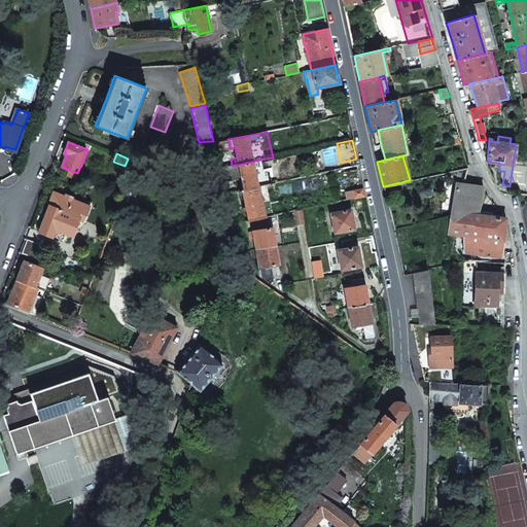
[(267,184),(269,184),(269,181),(266,181),(264,169),(268,168),(266,159),(238,165),(243,189),(267,184)]
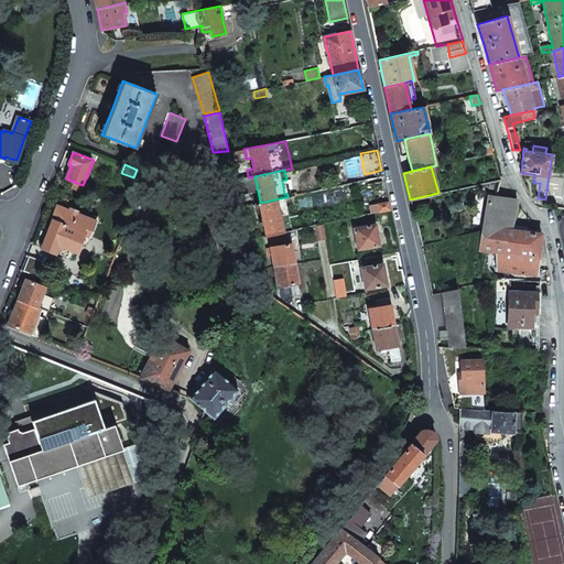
[(488,196),(484,230),(481,250),(490,251),(503,253),(507,229),(511,230),(517,209),(518,198),(488,196)]
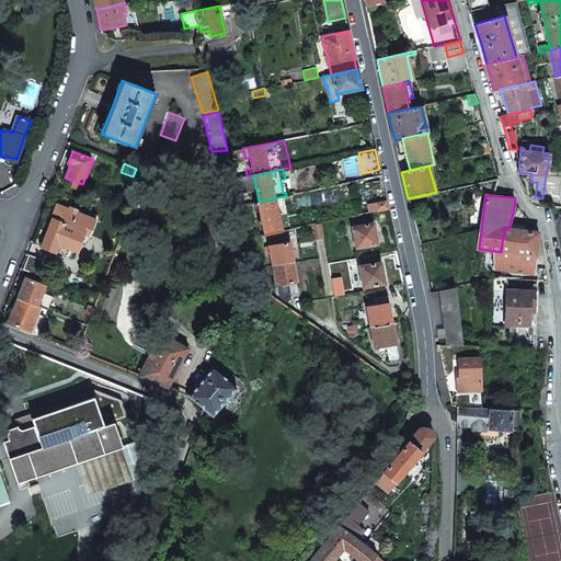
[(264,235),(290,229),(287,213),(284,196),(259,202),(252,203),(254,213),(259,212),(264,235)]
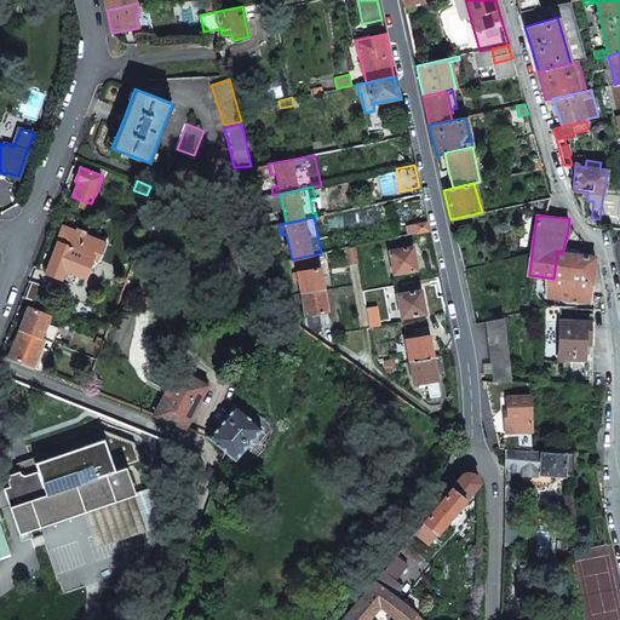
[(418,233),(429,230),(426,220),(415,223),(418,233)]
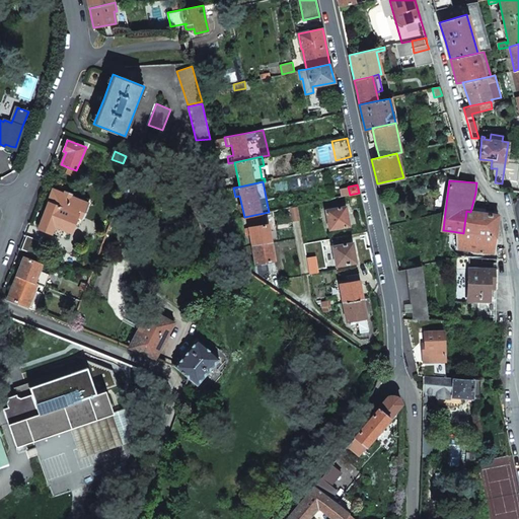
[(83,218),(90,201),(83,199),(82,201),(71,196),(72,194),(64,191),(63,193),(52,189),(47,203),(49,204),(44,216),(40,228),(51,233),(51,232),(62,236),(64,229),(71,232),(77,216),(83,218)]
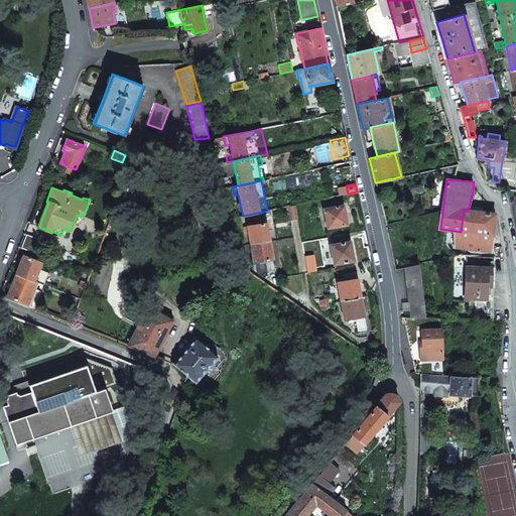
[(291,220),(298,219),(295,205),(288,206),(291,220)]
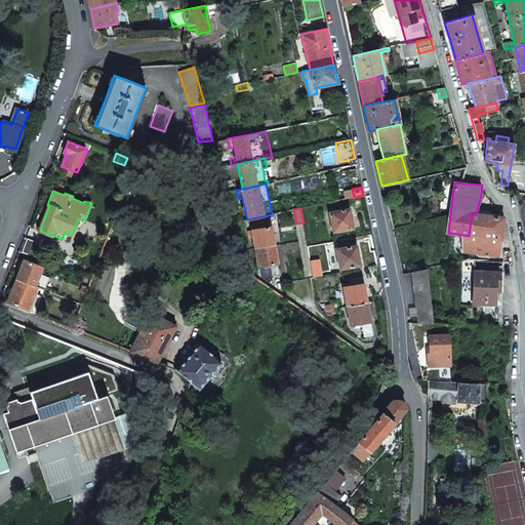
[(333,232),(353,228),(351,218),(349,208),(329,212),(333,232)]
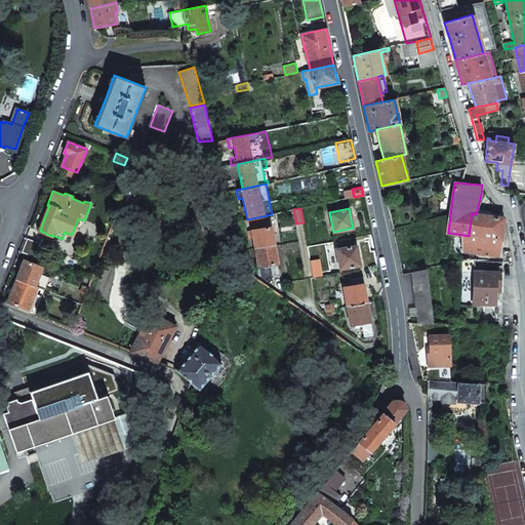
[(469,236),(501,240),(505,217),(497,216),(498,214),(494,214),(491,213),(482,212),(482,214),(476,214),(472,213),(469,236)]
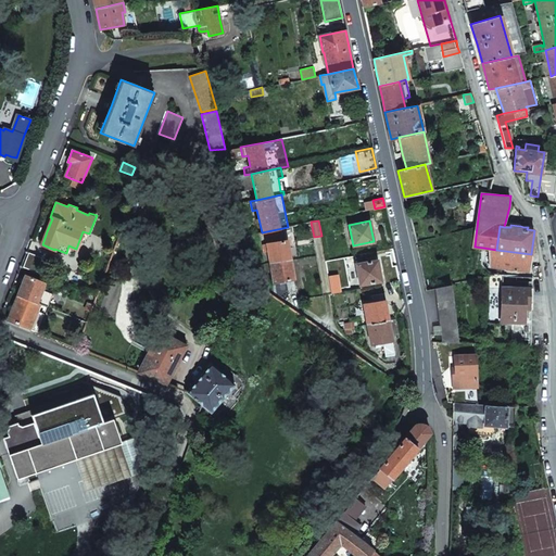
[(141,238),(151,242),(154,232),(143,229),(141,238)]
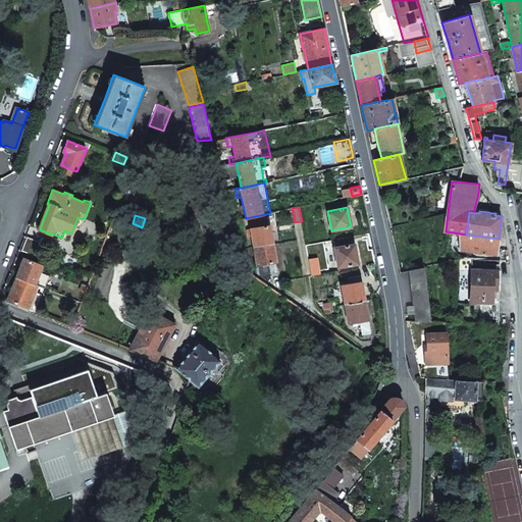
[(253,247),(272,244),(271,235),(269,225),(251,228),(251,229),(248,229),(249,236),(252,236),(253,247)]
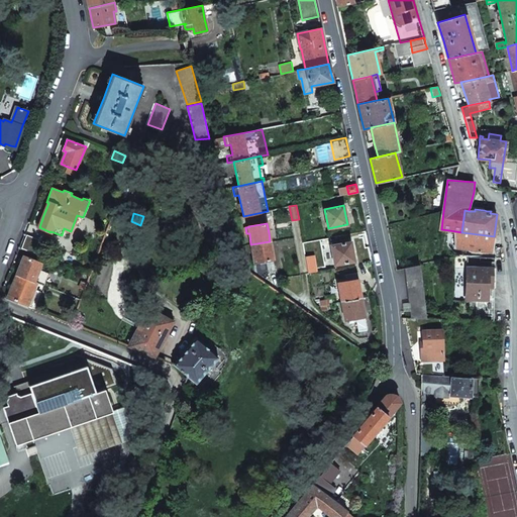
[(455,247),(492,252),(493,244),(494,236),(461,232),(449,230),(449,234),(455,235),(455,247)]
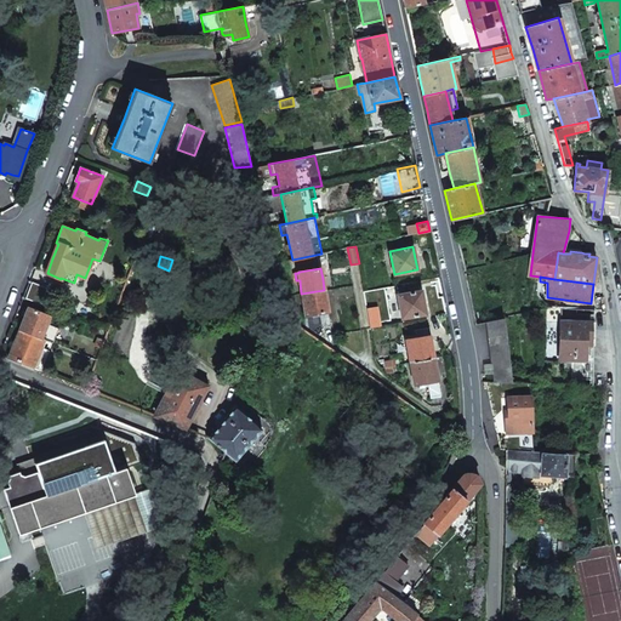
[(322,326),(330,324),(328,307),(324,290),(301,294),(305,315),(319,313),(322,326)]
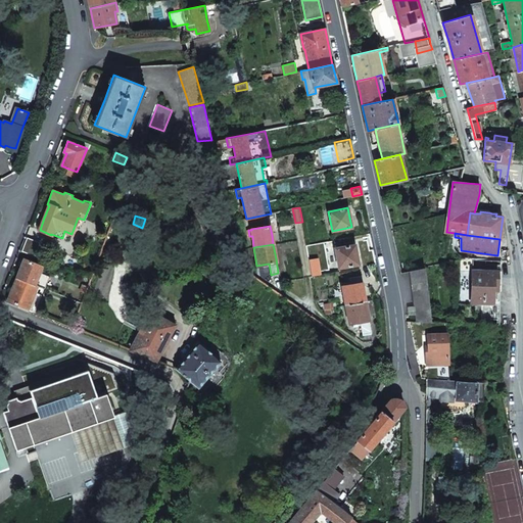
[(339,268),(358,264),(357,254),(354,244),(335,248),(339,268)]
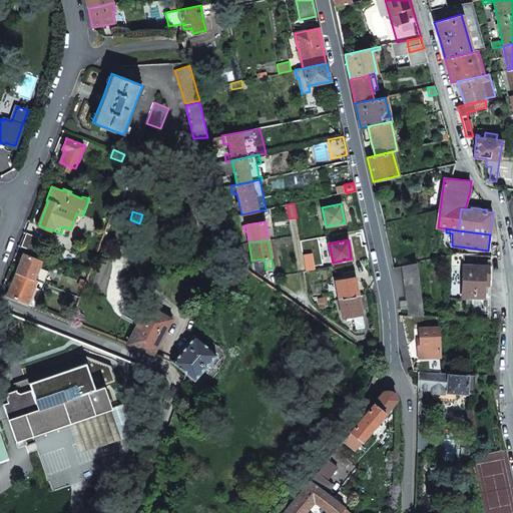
[(38,281),(43,283),(48,271),(38,268),(41,261),(24,254),(20,263),(16,272),(38,281)]
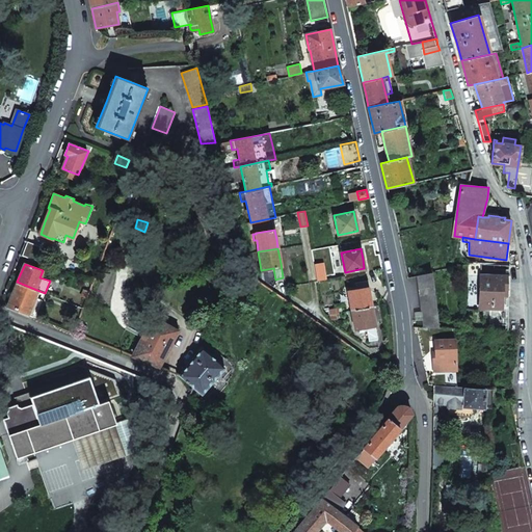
[(479,329),(507,329),(508,297),(508,265),(481,264),(479,329)]
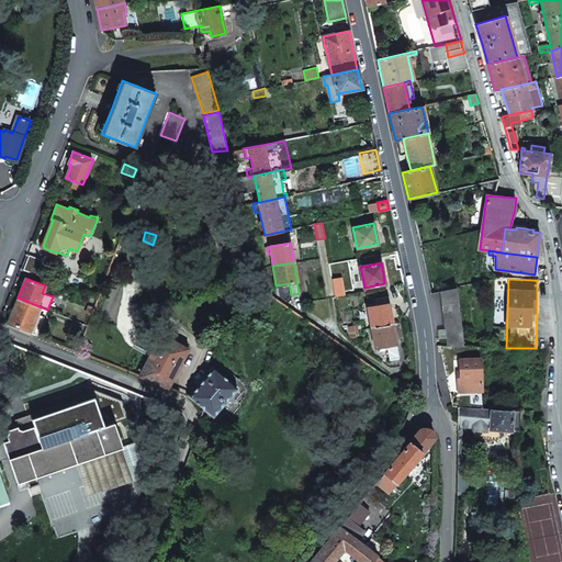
[(447,346),(463,347),(457,288),(440,291),(444,318),(447,346)]
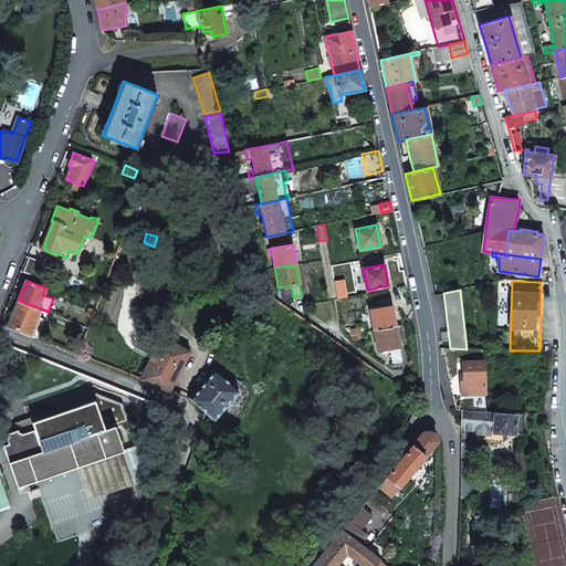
[(374,331),(395,326),(392,316),(391,306),(392,305),(391,299),(378,301),(379,308),(370,310),(374,331)]
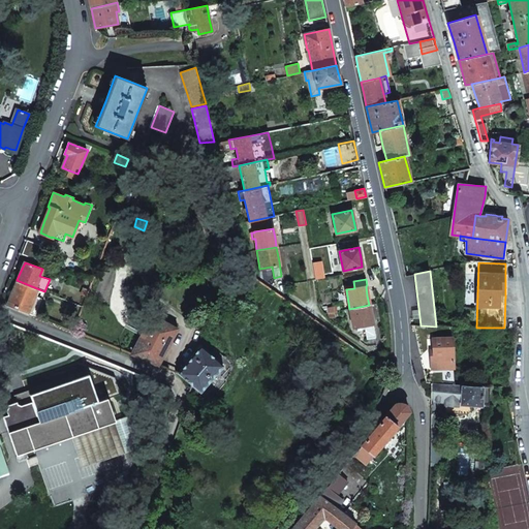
[(7,305),(28,313),(34,296),(37,297),(39,289),(17,280),(12,292),(7,305)]
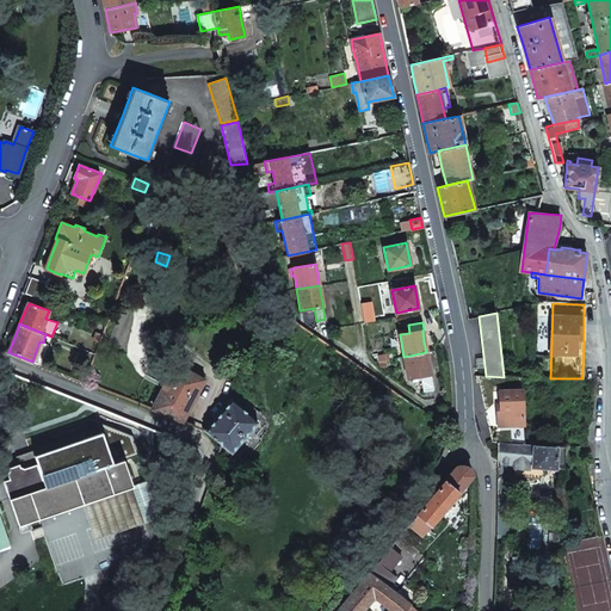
[(434,390),(426,352),(403,357),(408,378),(421,375),(424,392),(434,390)]
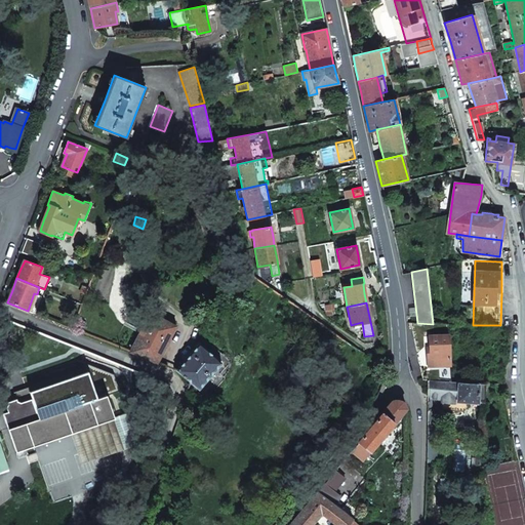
[(133,353),(157,362),(176,326),(151,312),(142,328),(145,330),(133,353)]
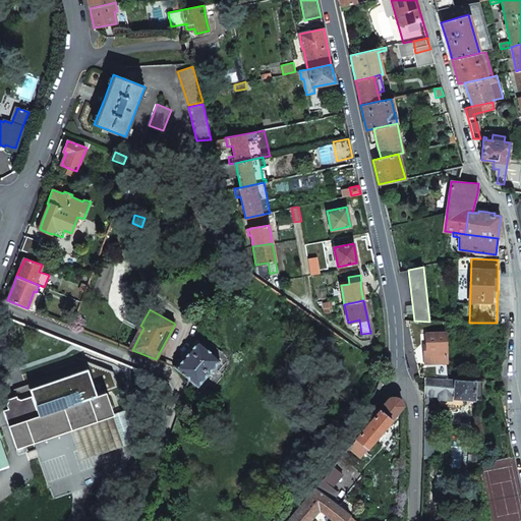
[(425,363),(446,362),(444,333),(425,334),(425,347),(423,347),(424,355),(425,363)]
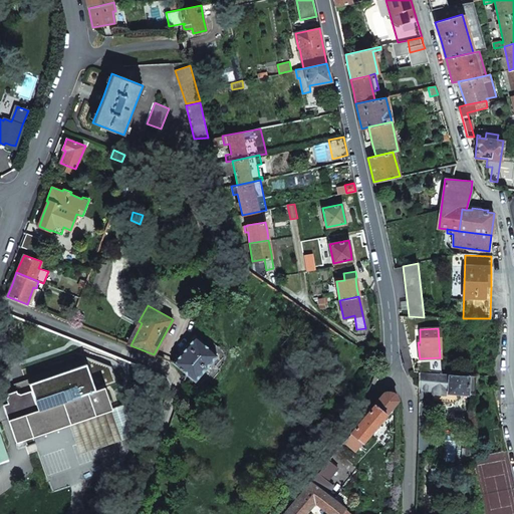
[(195,381),(217,354),(203,342),(195,335),(173,362),(195,381)]
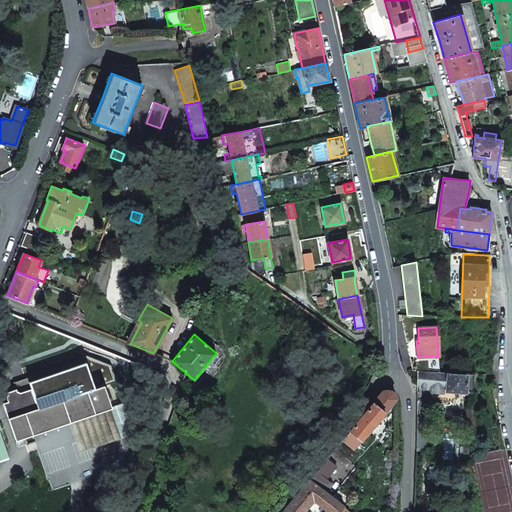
[(25,378),(85,358),(83,354),(75,351),(22,369),(25,378)]
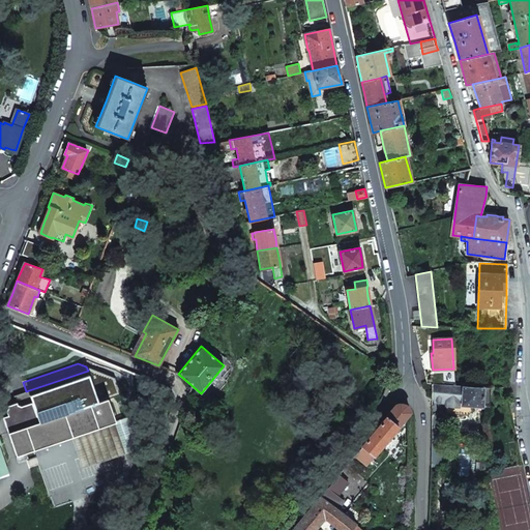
[(88,371),(26,391),(30,403),(32,402),(39,422),(98,402),(88,371)]
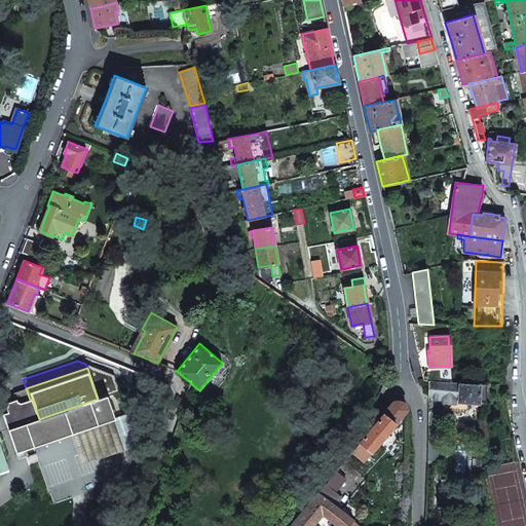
[(486,403),(487,383),(428,381),(426,463),(438,464),(440,410),(433,410),(433,400),(443,400),(442,410),(463,412),(467,408),(467,403),(486,403)]
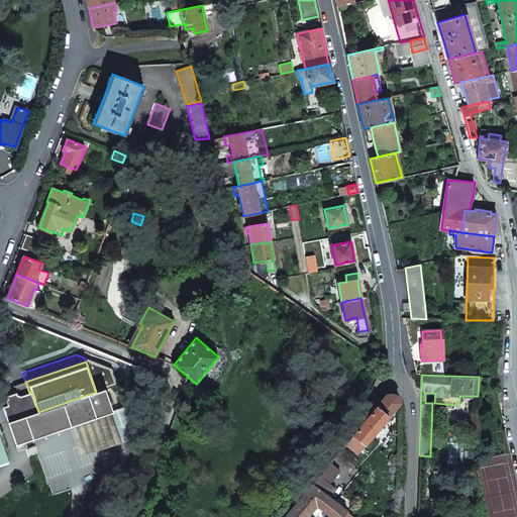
[(8,398),(6,401),(8,406),(3,407),(17,449),(26,446),(24,441),(70,426),(112,411),(104,389),(96,392),(38,412),(31,392),(29,393),(20,396),(17,394),(16,392),(7,396),(8,398)]
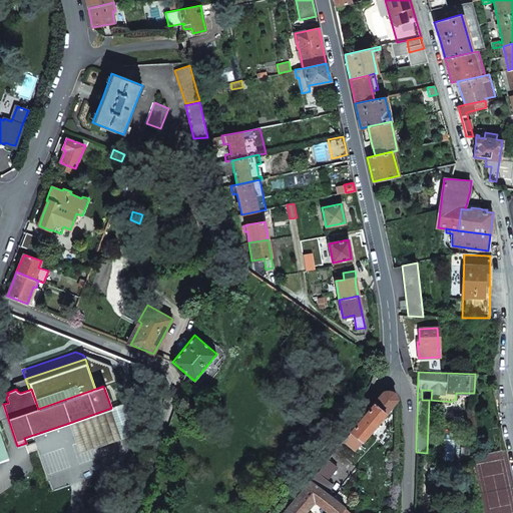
[(383,393),(343,441),(348,445),(354,450),(397,399),(395,395),(393,392),(391,391),(387,391),(386,392),(383,393)]
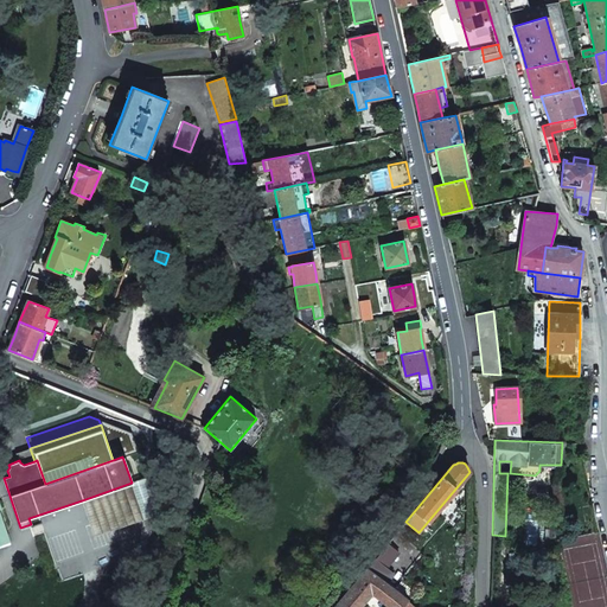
[(132,483),(82,500),(95,536),(144,519),(132,483)]
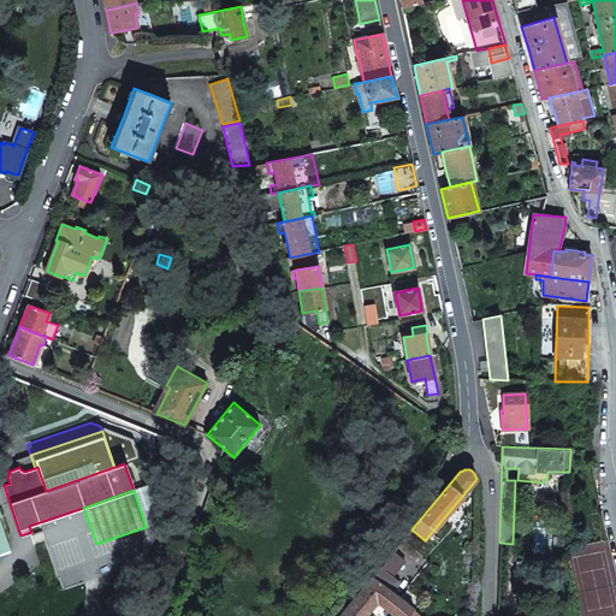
[(615,615),(615,599),(605,551),(603,540),(567,549),(581,615),(615,615)]
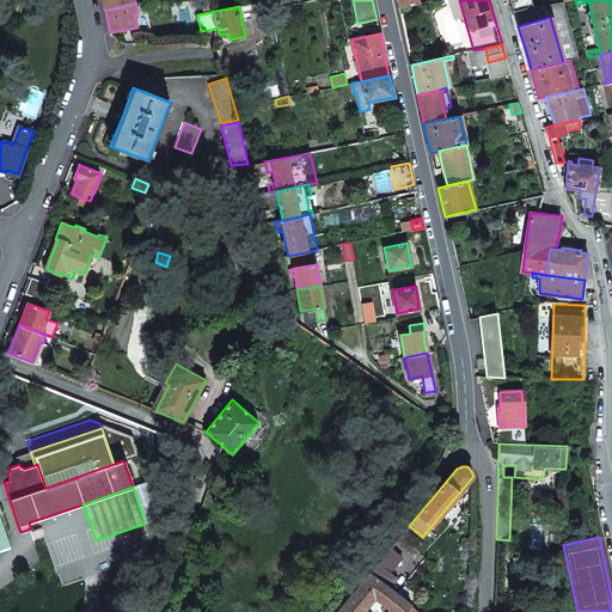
[(391,548),(369,575),(389,589),(397,579),(389,573),(401,556),(391,548)]
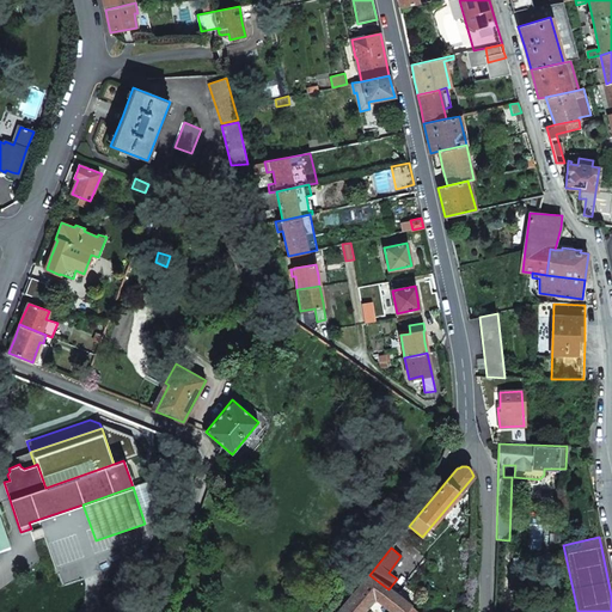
[(369,575),(338,611),(363,611),(374,599),(389,611),(416,611),(417,611),(389,589),(369,575)]
